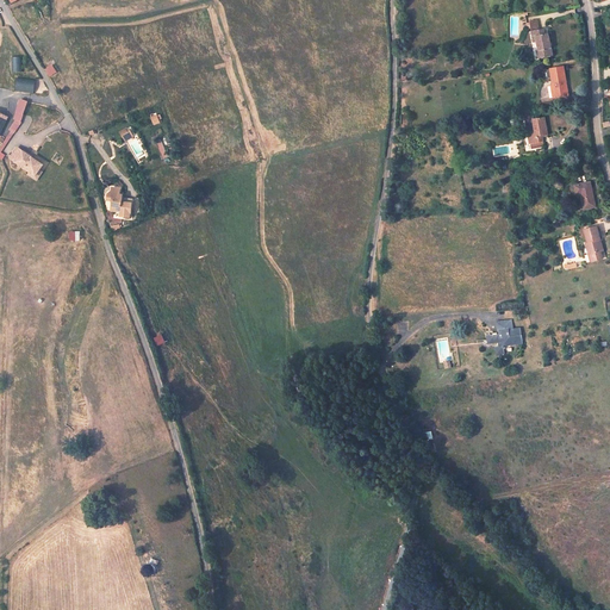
[(554,58),(549,36),(546,36),(545,32),(533,33),(534,35),(535,44),(539,43),(541,53),(537,53),(539,60),(554,58)]
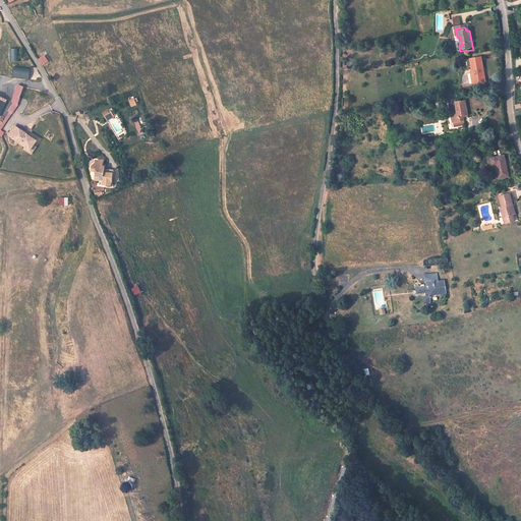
[(17,61),(17,49),(8,49),(7,61),(17,61)]
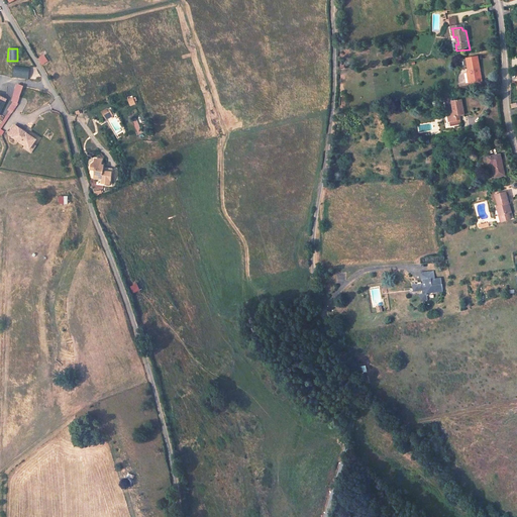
[(44,55),(38,58),(42,66),(48,62),(44,55)]
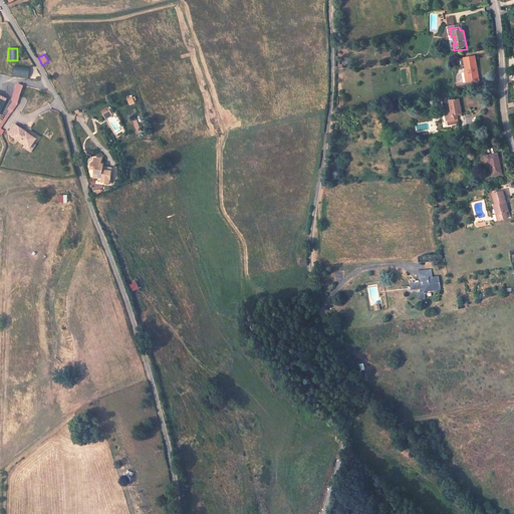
[(478,82),(476,58),(464,59),(465,67),(466,68),(466,74),(468,74),(469,83),(478,82)]
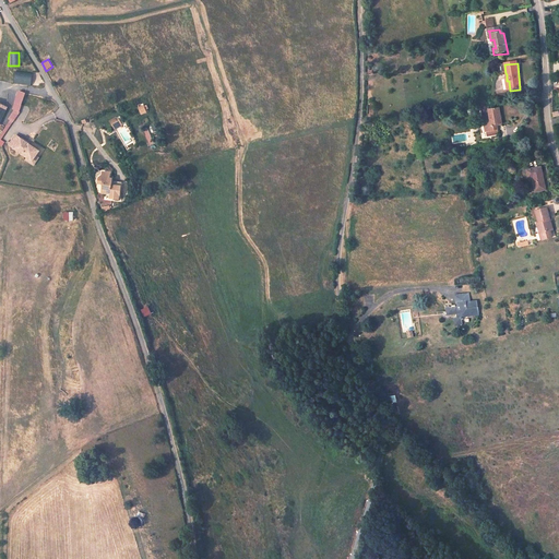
[(31,86),(33,73),(18,71),(15,84),(31,86)]
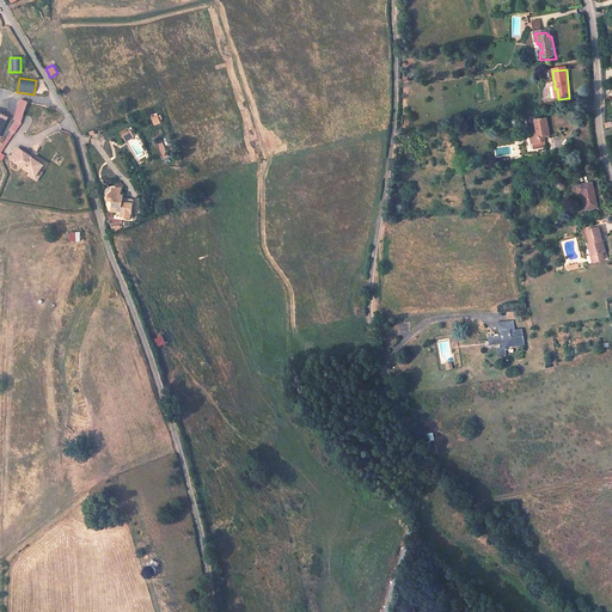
[(28,103),(20,101),(14,120),(16,121),(10,130),(11,132),(0,147),(0,159),(2,160),(5,155),(1,153),(22,123),(20,122),(23,116),(23,115),(28,103)]
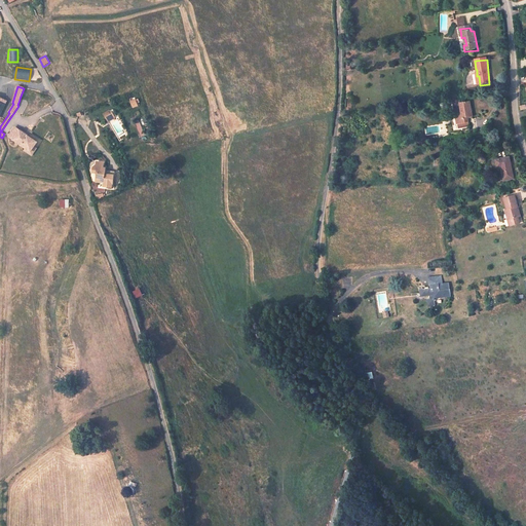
[(130,100),(133,108),(139,106),(137,98),(130,100)]
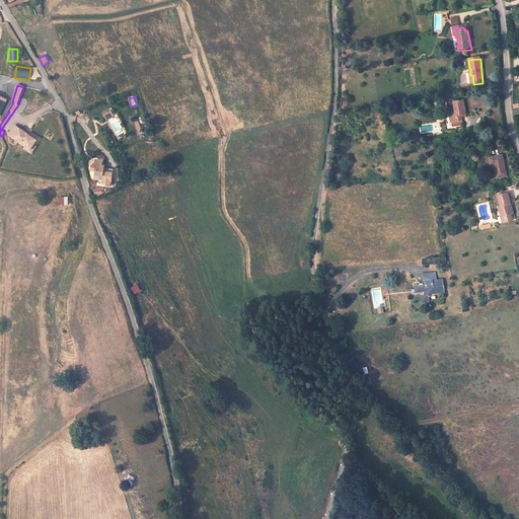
[(468,123),(465,108),(461,108),(460,107),(448,108),(452,130),(463,129),(463,124),(468,123)]
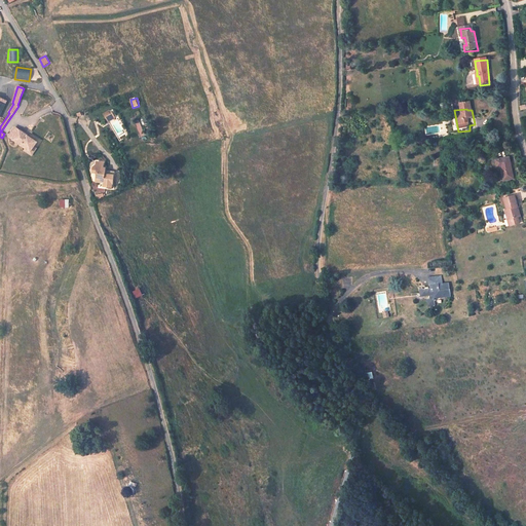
[(116,118),(113,113),(110,115),(107,116),(109,121),(116,118)]
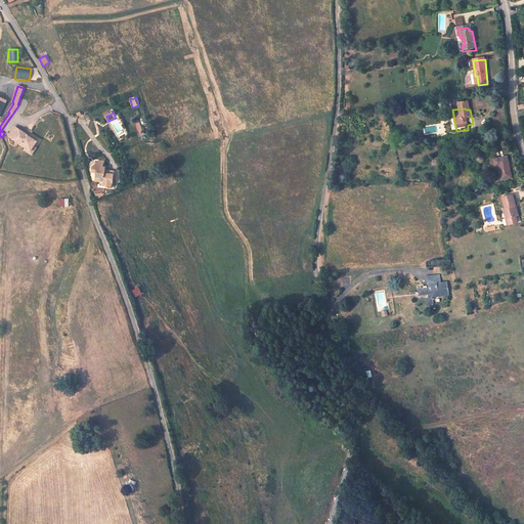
[(139,121),(134,123),(141,141),(146,139),(139,121)]
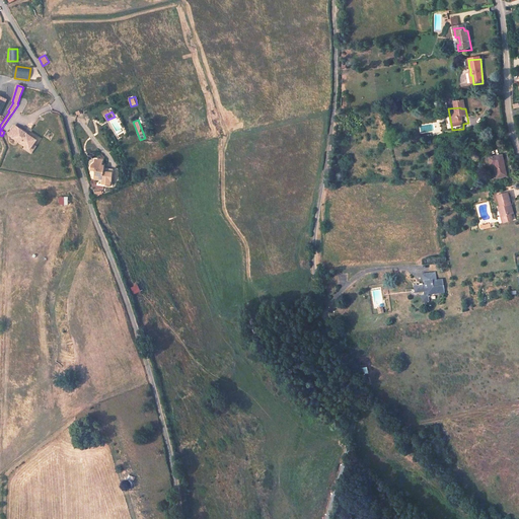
[(10,136),(16,127),(14,126),(7,135),(10,136)]
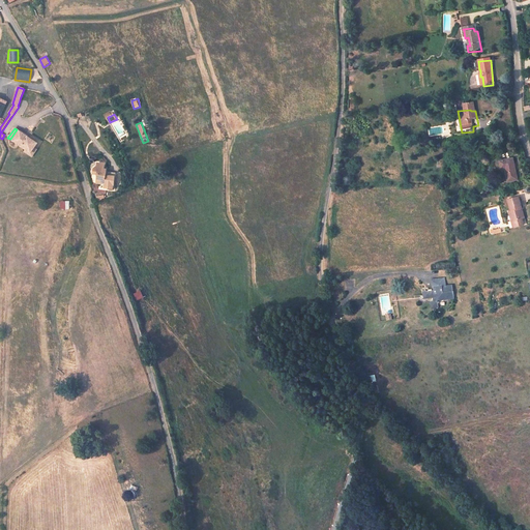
[(34,142),(17,129),(10,139),(23,148),(27,151),(30,146),(34,142)]
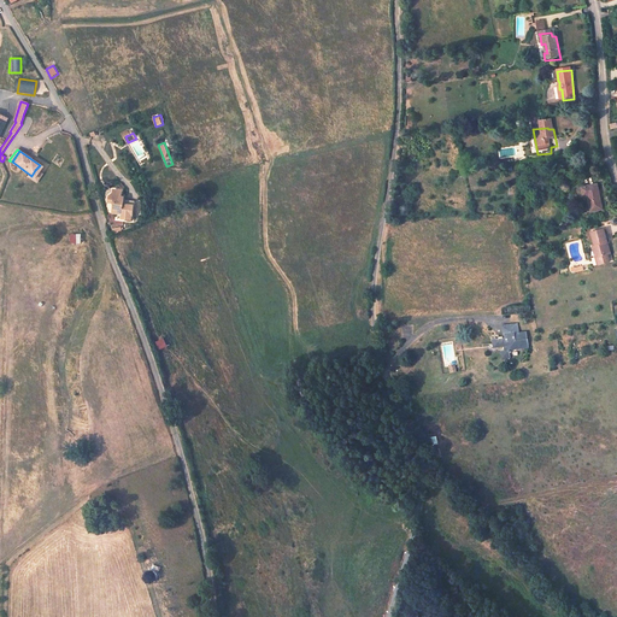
[(33,181),(39,172),(35,170),(31,176),(27,172),(24,175),(33,181)]
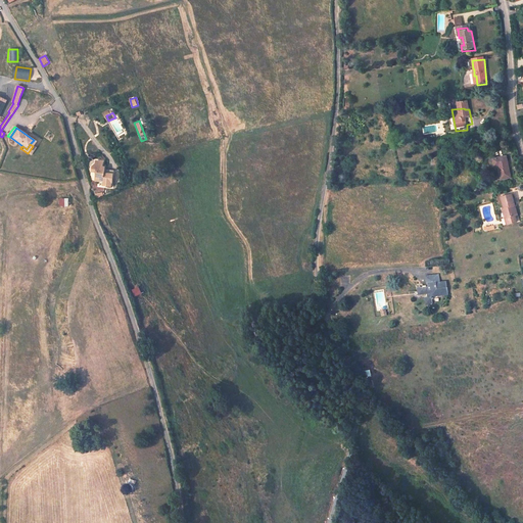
[(510,180),(507,158),(493,160),(494,169),(497,169),(501,182),(510,180)]
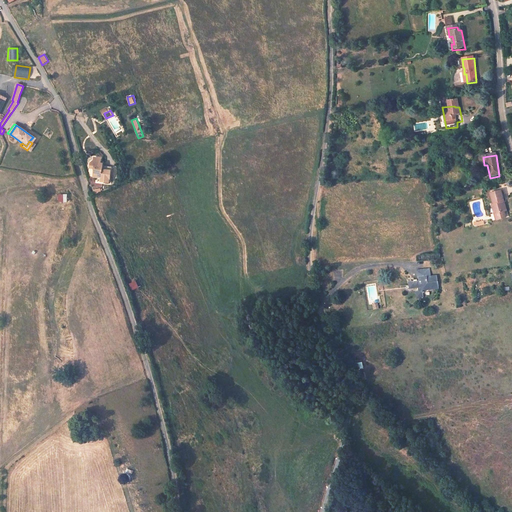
[(111,183),(112,170),(103,169),(104,162),(94,161),(91,163),(91,168),(95,169),(95,178),(102,179),(102,182),(111,183)]
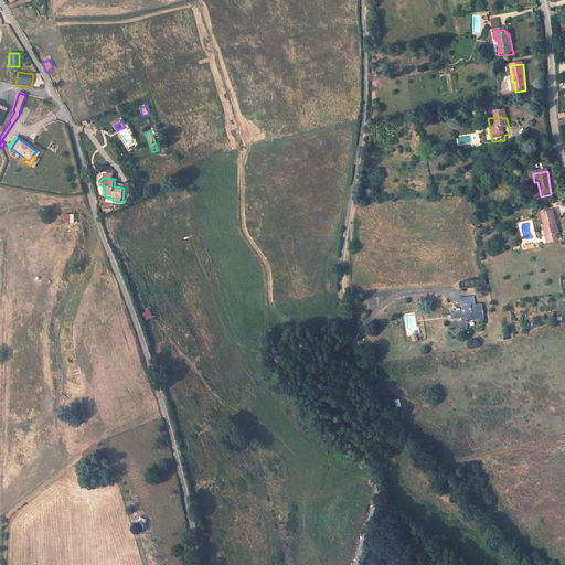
[(556,227),(554,215),(543,217),(547,241),(545,242),(546,247),(556,245),(555,238),(554,228),(556,227)]
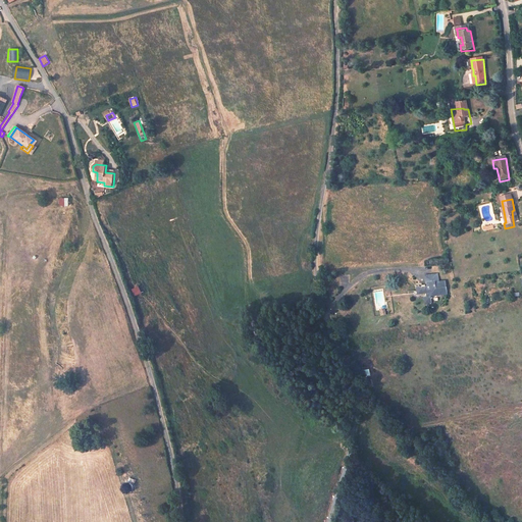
[(441,281),(440,272),(427,274),(429,283),(441,281)]
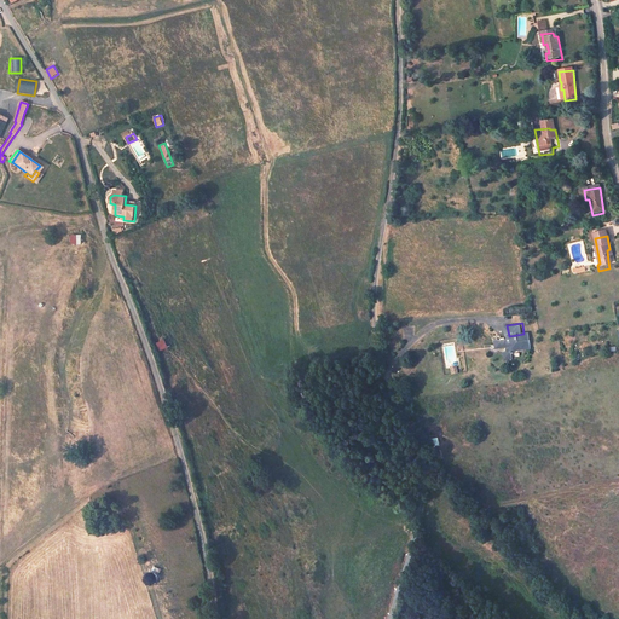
[(534,347),(531,333),(524,334),(509,336),(509,339),(496,340),(497,347),(508,346),(508,351),(504,352),(507,360),(516,358),(515,351),(534,347)]
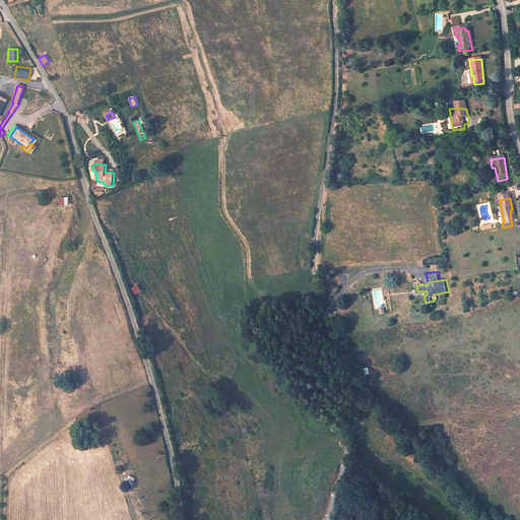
[(139,284),(131,287),(134,295),(141,291),(139,284)]
